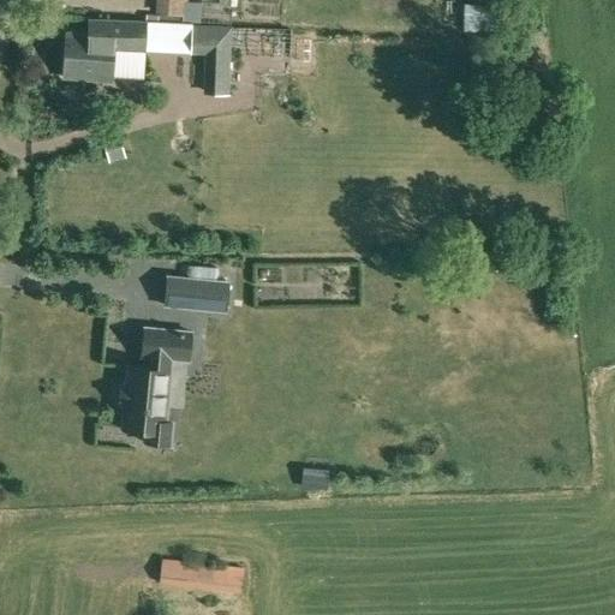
[(111,81),(113,49),(143,52),(145,22),(96,19),(95,36),(66,34),(63,77),(111,81)]
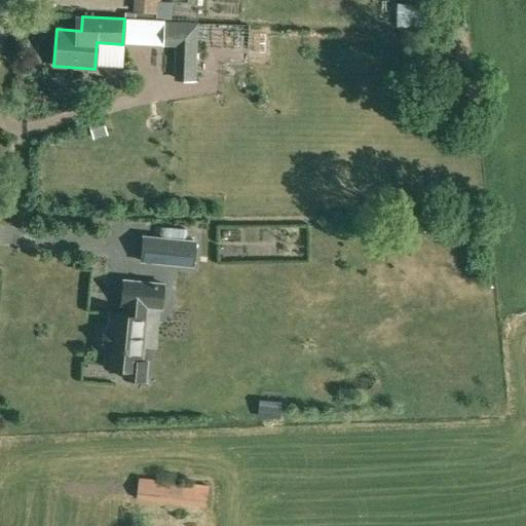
[(196,24),(163,23),(162,45),(177,46),(180,51),(179,80),(194,81),(196,24)]
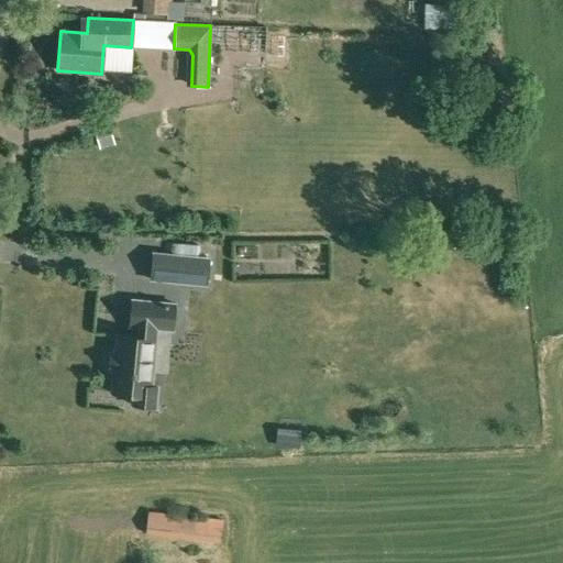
[(209,258),(183,256),(154,253),(151,279),(180,283),(207,285),(209,258)]
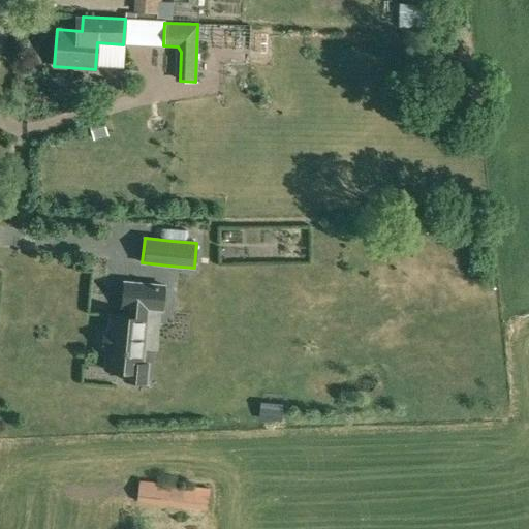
[(146,338),(148,309),(161,310),(163,289),(164,285),(124,282),(122,306),(125,307),(124,316),(110,315),(104,369),(125,371),(124,379),(146,381),(148,364),(143,364),(143,363),(144,351),(142,350),(144,338),(146,338)]
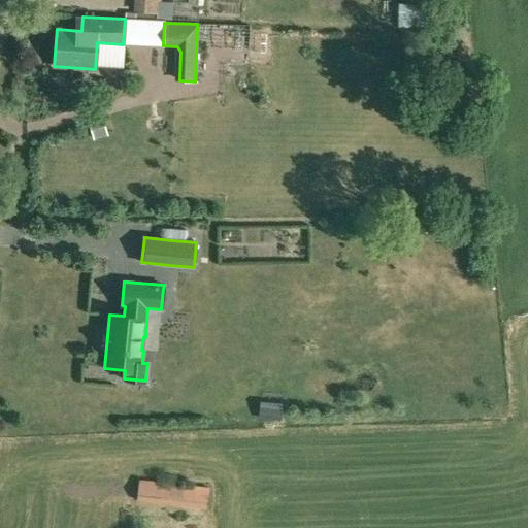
[(144,508),(144,500),(207,506),(209,489),(138,481),(137,499),(134,499),(133,507),(144,508)]
